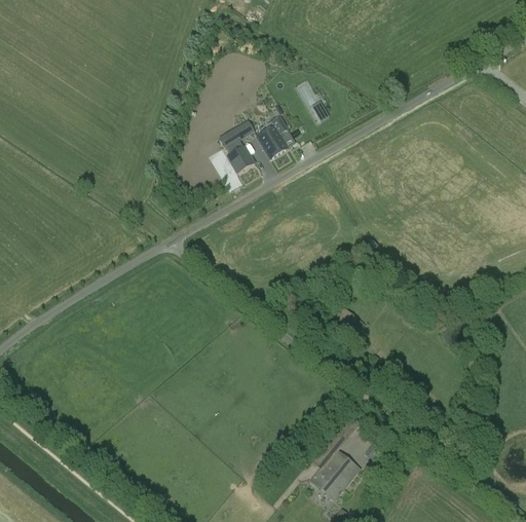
[(266,127),(264,128),(278,152),(288,147),(280,134),(288,128),(280,115),(270,120),(273,125),(269,128),(266,127)]
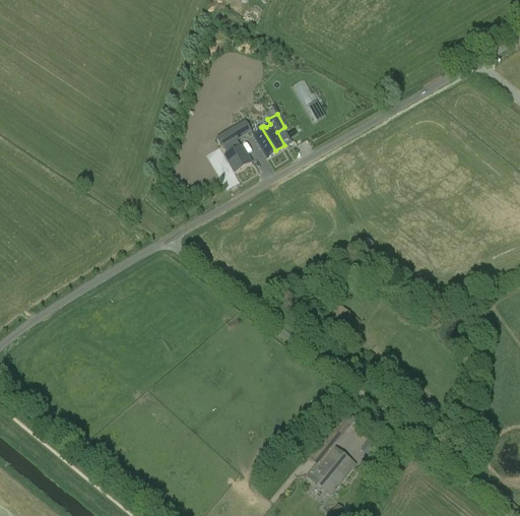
[(237,137),(252,128),(245,117),(230,126),(237,137)]
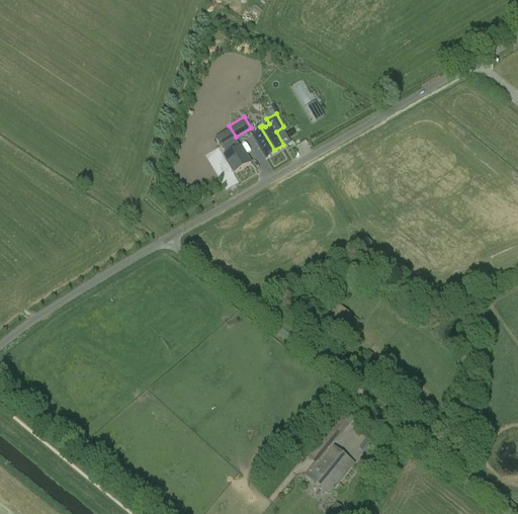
[(259,127),(259,130),(252,134),(265,156),(274,150),(260,126),(259,127)]
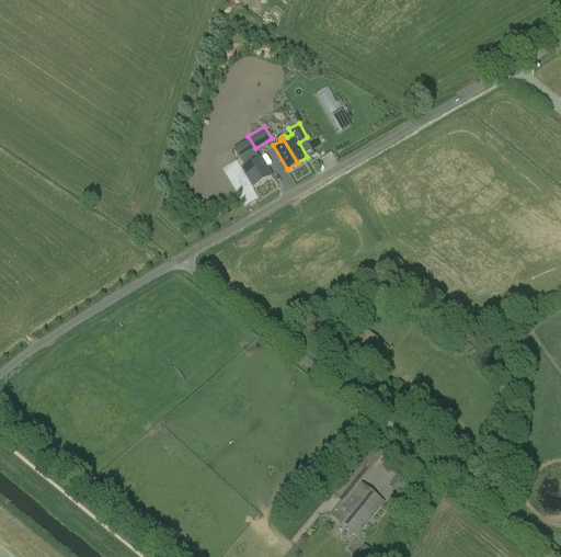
[(252,184),(273,172),(261,154),(240,166),(252,184)]
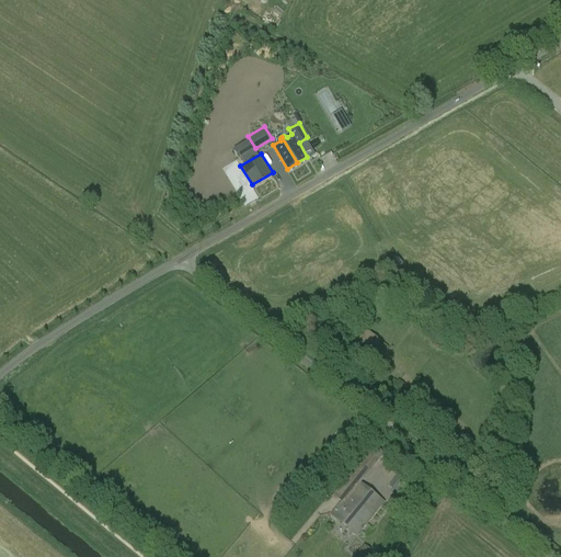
[(356,339),(371,351),(380,338),(366,327),(356,339)]
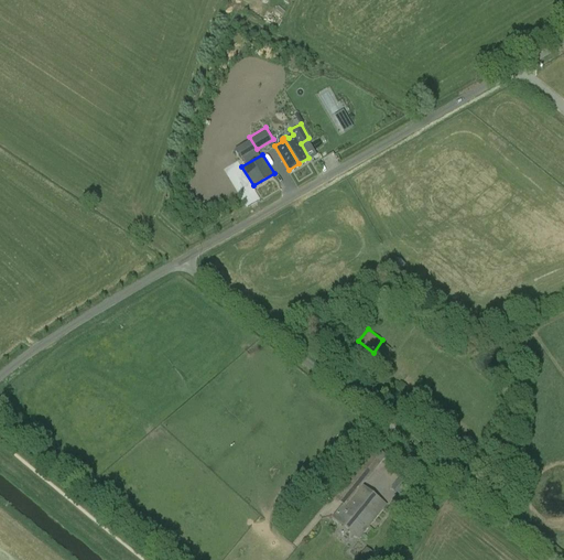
[(384,502),(362,483),(381,460),(367,449),(331,493),(343,503),(334,515),(358,535),(384,502)]
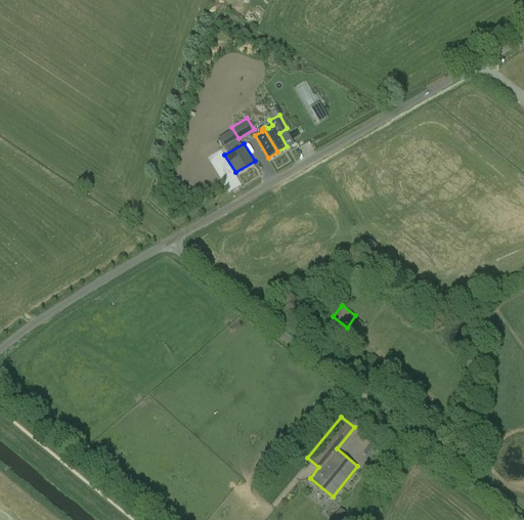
[(340,506),(331,516),(335,519),(341,519),(348,512),(340,506)]
